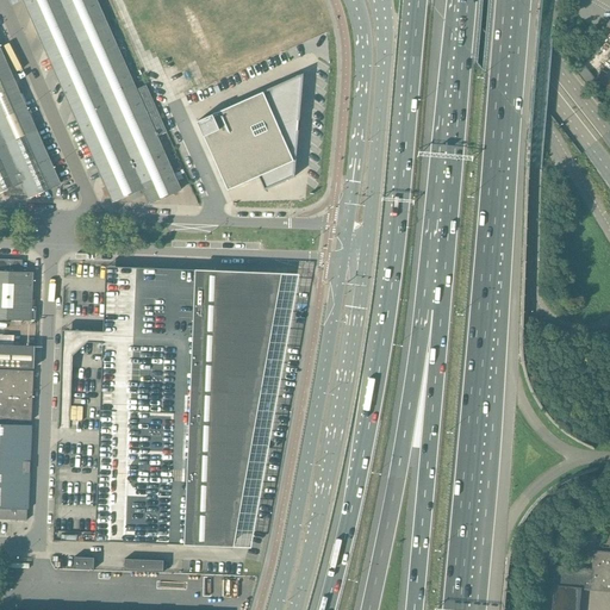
[(23,0),(27,10),(99,170),(113,201),(130,194),(134,200),(145,195),(149,204),(181,191),(156,136),(166,132),(153,100),(145,86),(137,91),(119,51),(124,49),(118,36),(113,38),(100,10),(95,0),(23,0)]
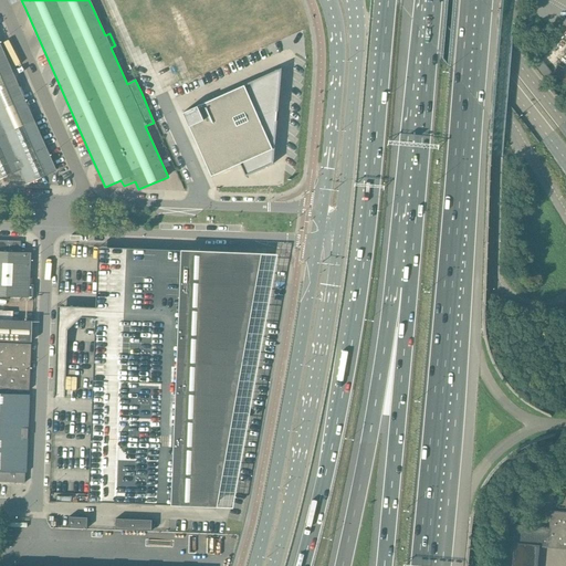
[(0,111),(24,100),(0,44),(0,111)]
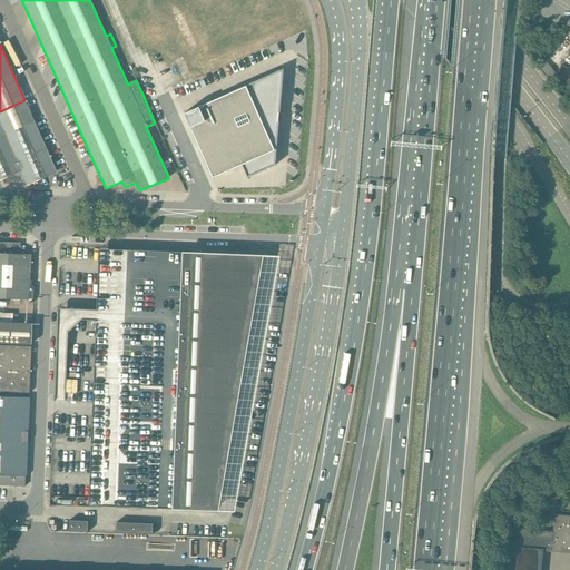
[(559,46),(556,51),(561,56),(566,49),(559,46)]
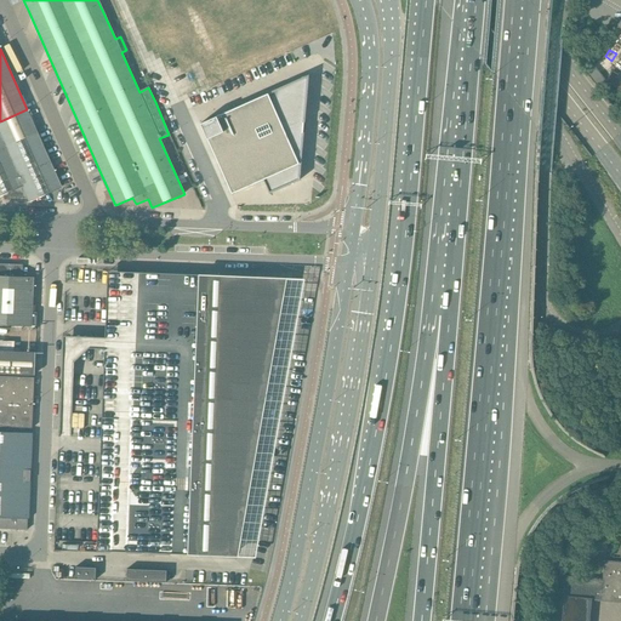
[(594,64),(587,72),(593,78),(600,72),(594,64)]
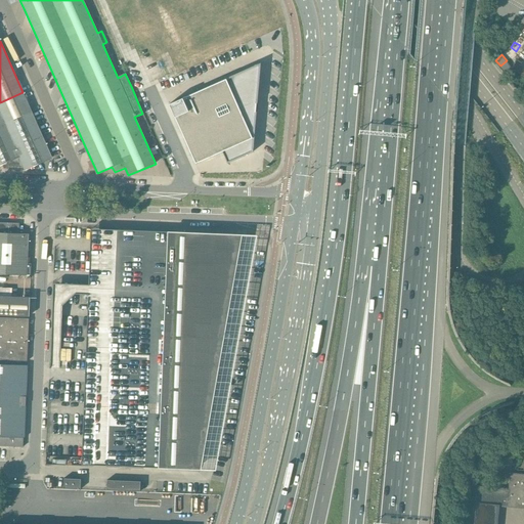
[(169,104),(195,164),(222,151),(227,163),(253,151),(261,62),(169,104)]
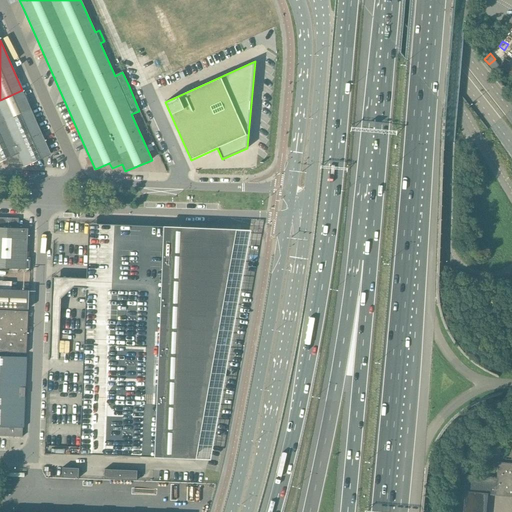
[(0,100),(0,123),(5,121),(31,110),(22,90),(0,100)]
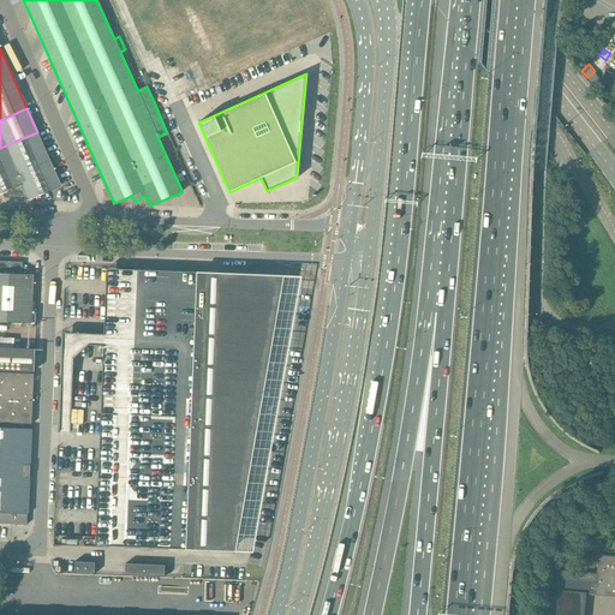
[(6,145),(25,189),(29,199),(30,199),(61,185),(37,132),(6,145)]
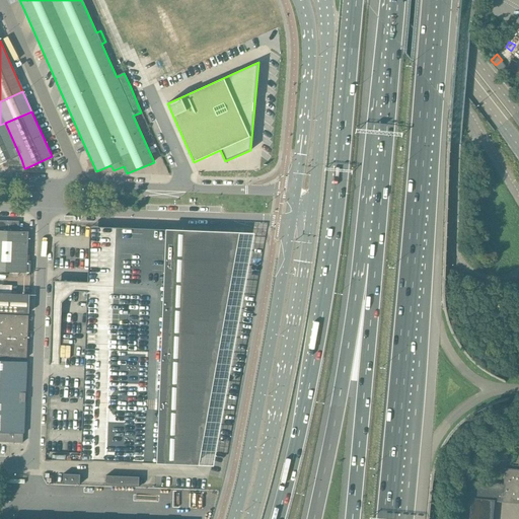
[(0,125),(0,163),(2,163),(4,167),(21,159),(5,123),(0,125)]
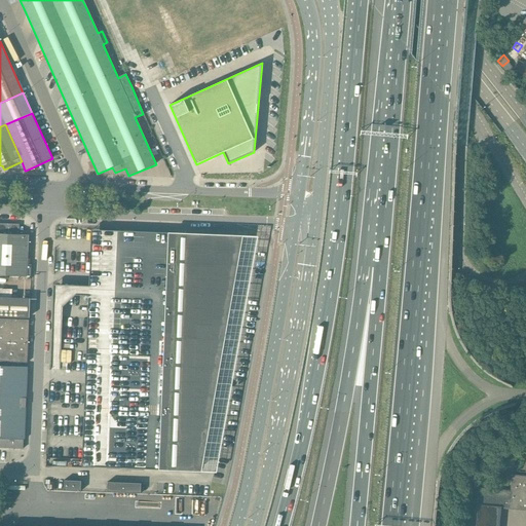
[(22,161),(4,170),(25,171),(22,161)]
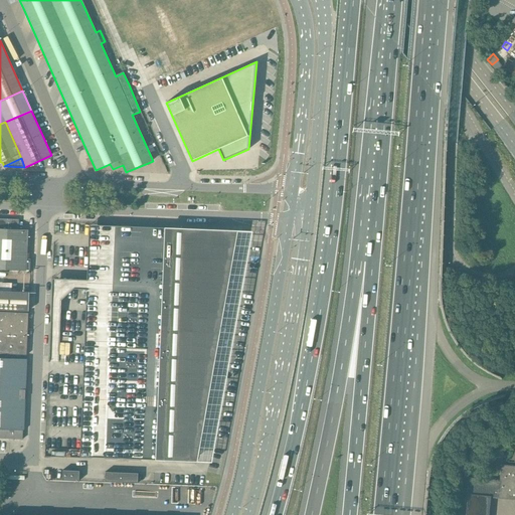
[(0,269),(19,270),(27,271),(27,270),(30,270),(30,260),(27,260),(28,230),(18,230),(18,220),(0,218),(0,269)]
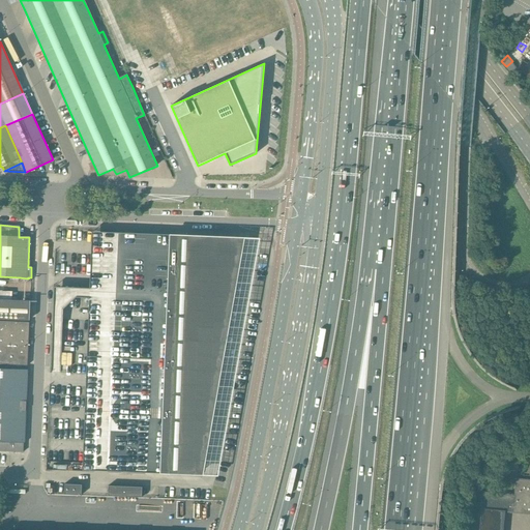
[(230,292),(232,278),(239,237),(170,234),(170,235),(134,233),(119,232),(116,291),(168,293),(168,292),(177,293),(177,290),(230,292)]
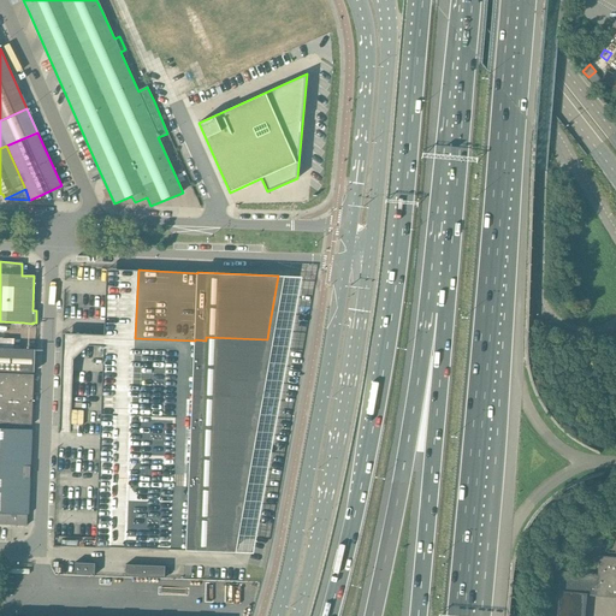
[(193,394),(258,396),(267,339),(206,337),(206,341),(195,339),(195,341),(135,338),(132,407),(193,408),(193,394)]
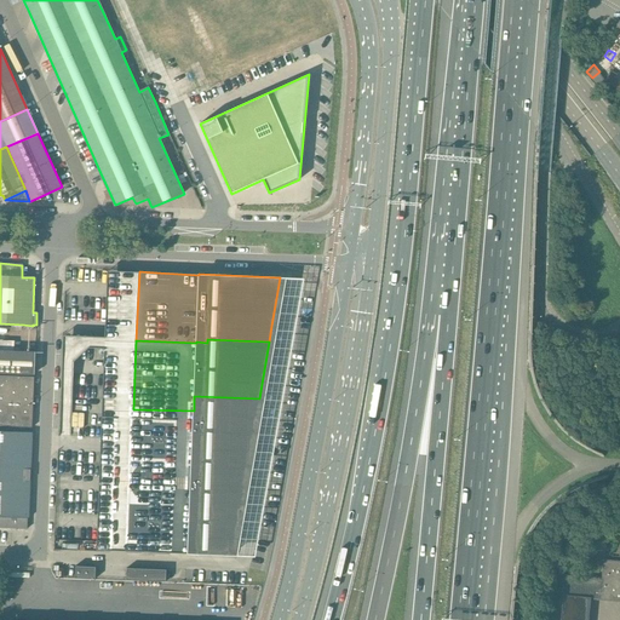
[(36,352),(13,352),(15,342),(0,340),(0,372),(35,374),(36,352)]
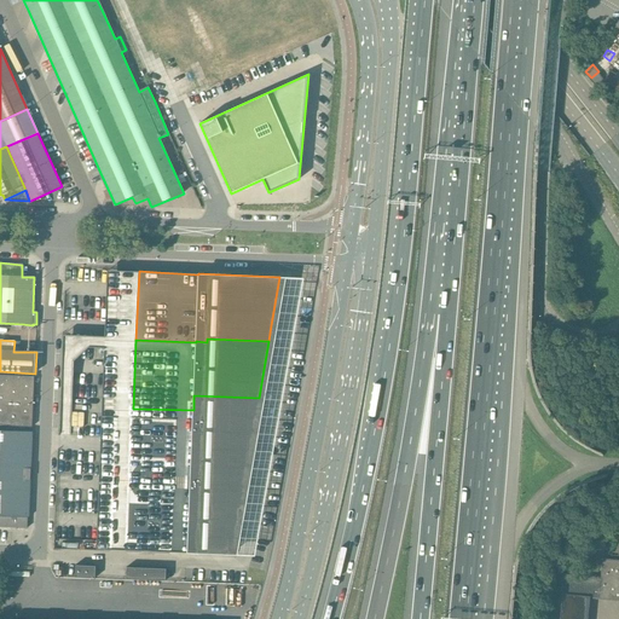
[(59,422),(59,434),(70,434),(71,423),(73,374),(62,372),(59,422)]
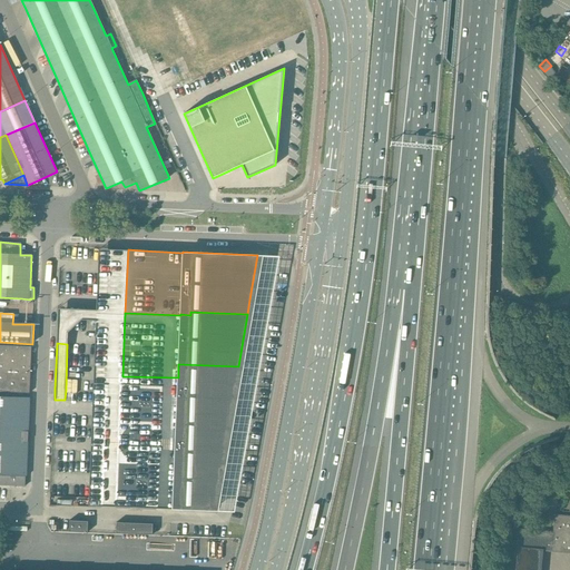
[(0,369),(31,370),(32,346),(0,344),(0,369)]
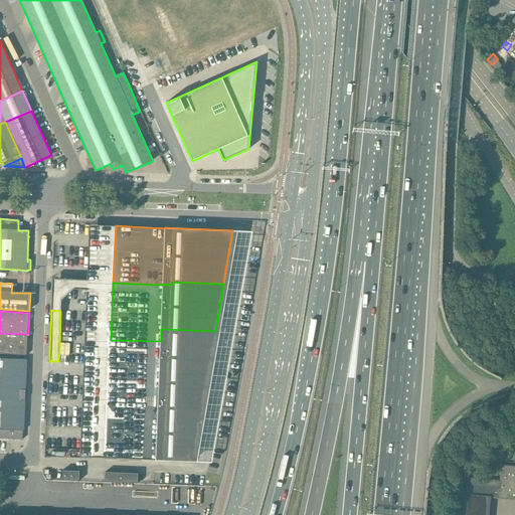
[(161,341),(111,340),(109,385),(157,387),(157,382),(205,384),(215,331),(161,329),(161,341)]
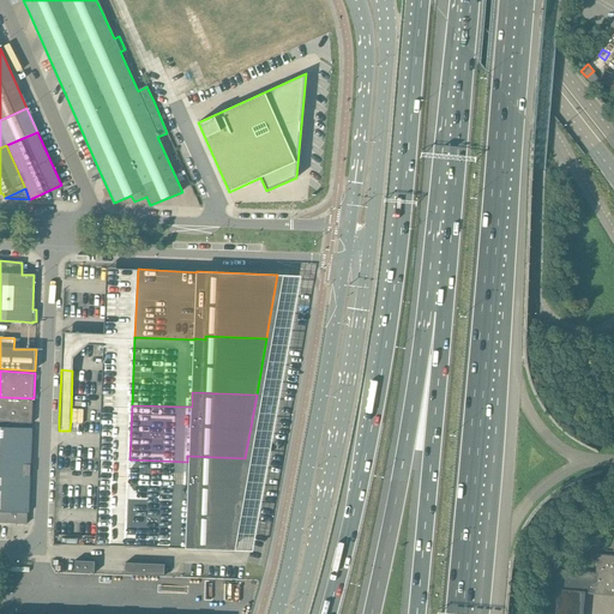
[(0,422),(32,423),(34,398),(0,397),(0,422)]
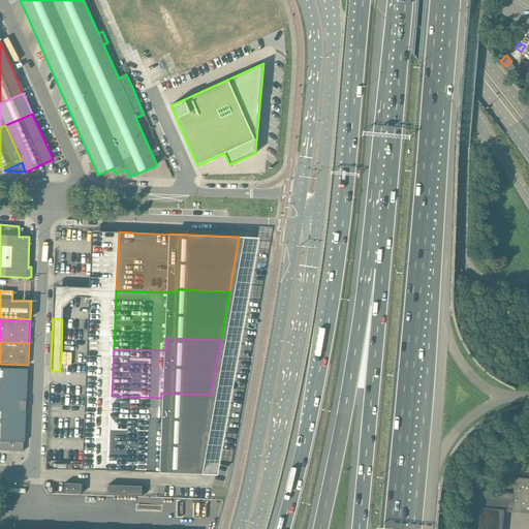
[(0,450),(24,452),(24,442),(25,442),(28,369),(0,368),(0,450)]
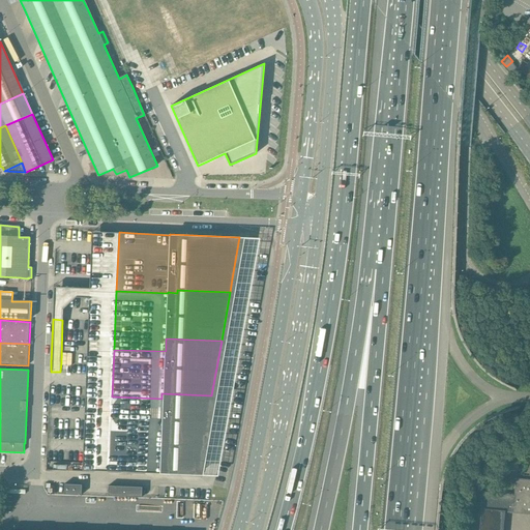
[(160,473),(198,475),(211,395),(162,393),(162,399),(112,396),(109,471),(160,473)]
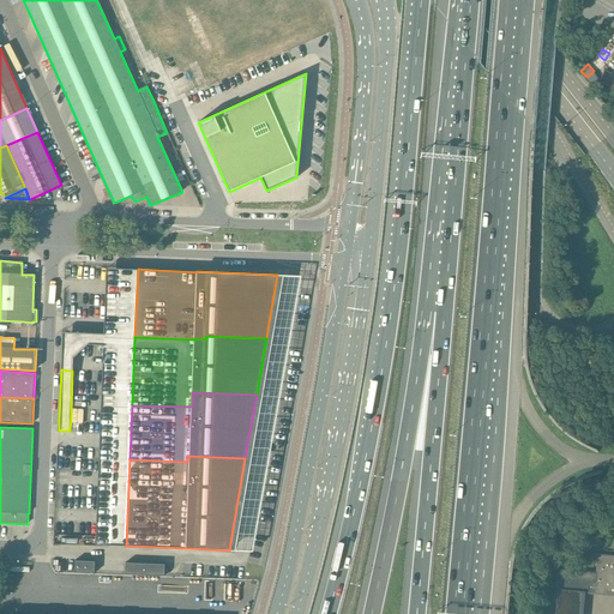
[(613,595),(613,555),(597,554),(596,573),(559,570),(554,613),(582,613),(584,593),(613,595)]
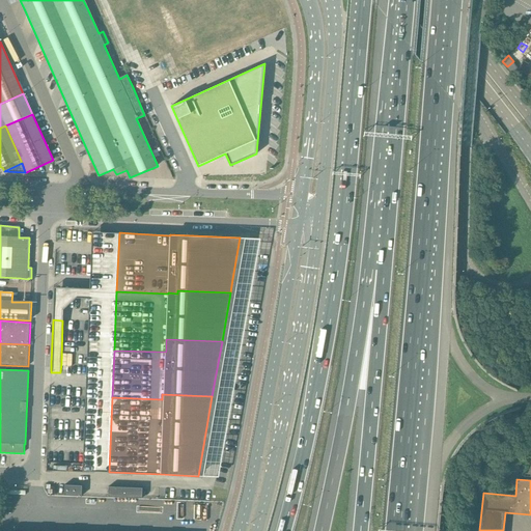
[(82,496),(82,485),(64,484),(64,496),(82,496)]
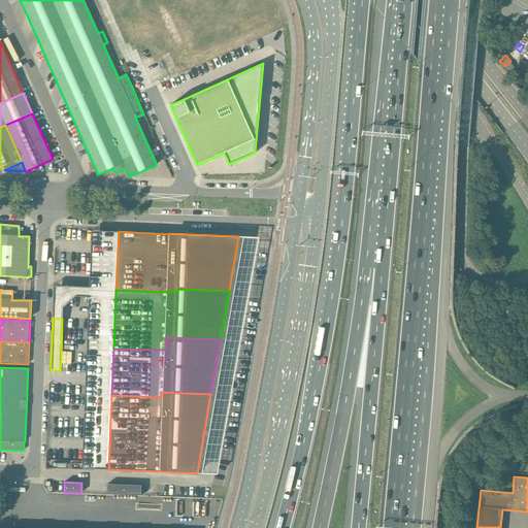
[(141,496),(141,485),(108,484),(107,494),(141,496)]
